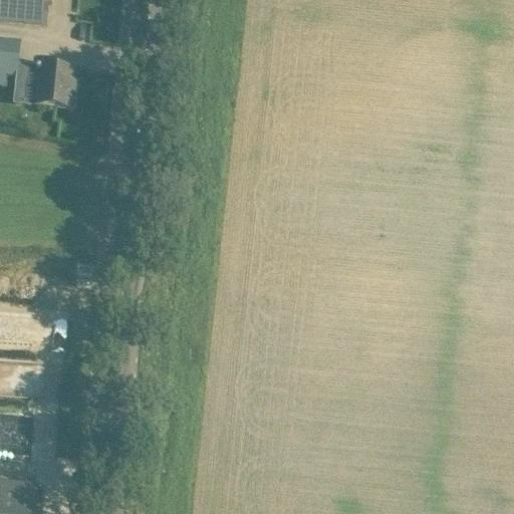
[(0,0),(0,20),(47,25),(49,6),(44,5),(44,0),(0,0)]
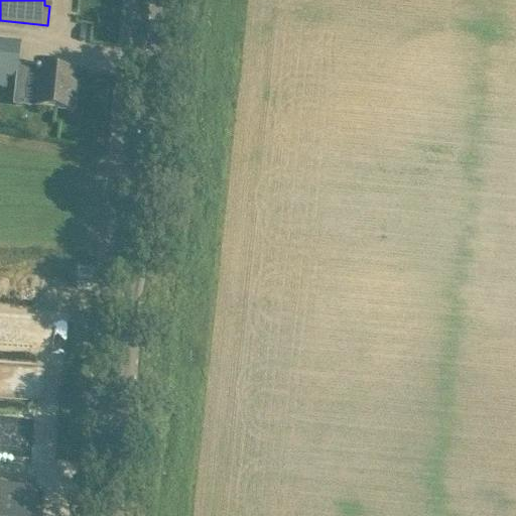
[(0,40),(0,87),(6,88),(7,77),(16,78),(17,68),(18,58),(20,43),(0,40)]
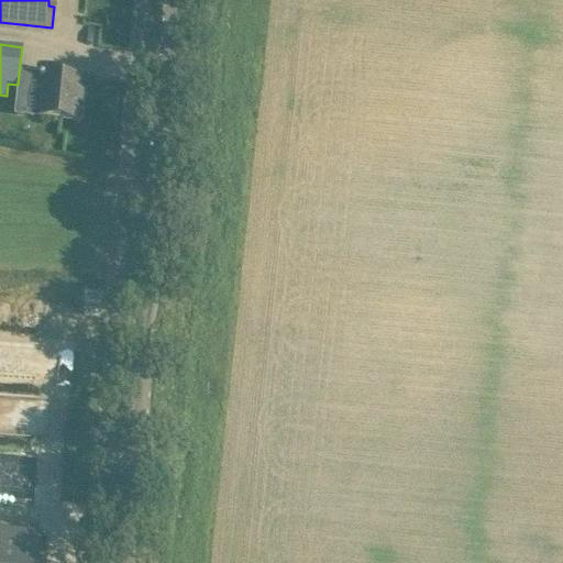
[(36,117),(78,121),(83,80),(41,76),(36,117)]
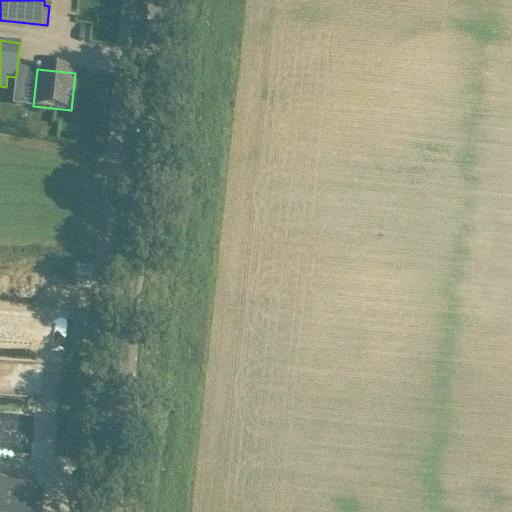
[(0,397),(36,400),(39,359),(0,355),(0,397)]
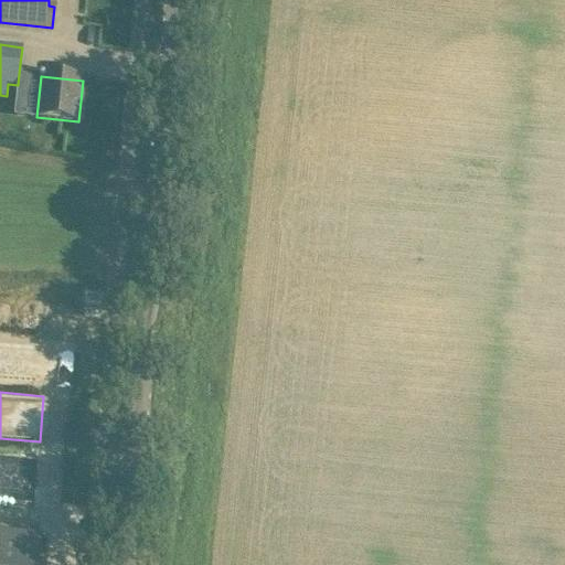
[(0,489),(10,490),(11,461),(0,460),(0,489)]
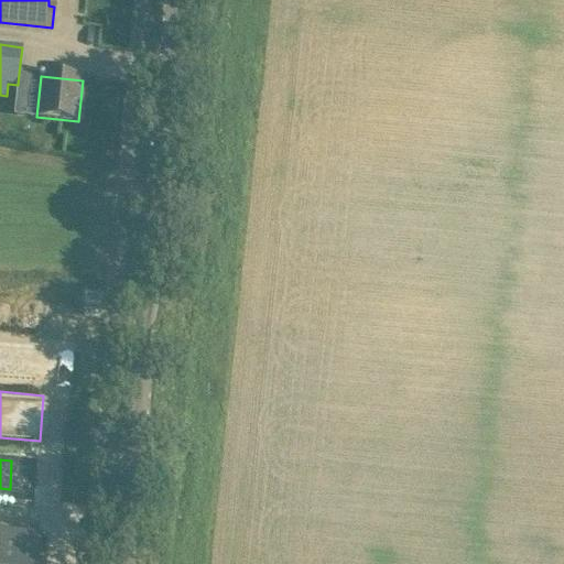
[(38,563),(41,537),(19,534),(0,531),(0,563),(38,563)]
